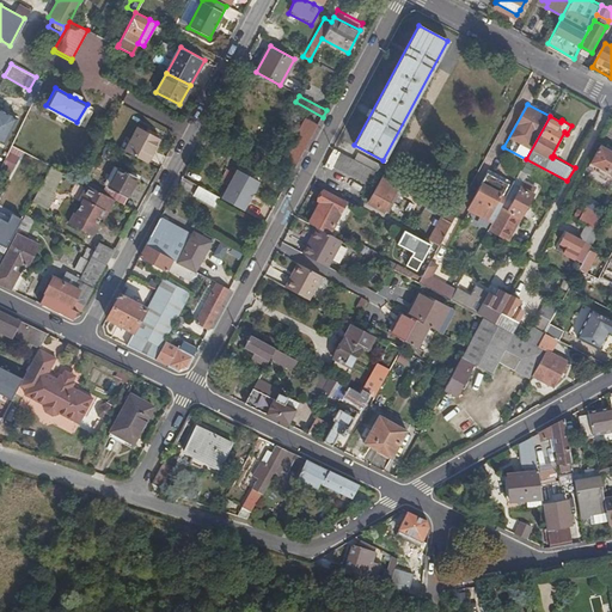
[(116,122),(112,120),(102,139),(106,141),(116,122)]
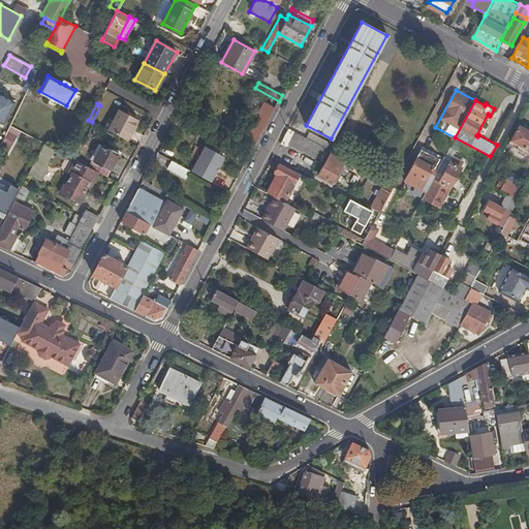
[(266,126),(275,109),(266,103),(256,121),(266,126)]
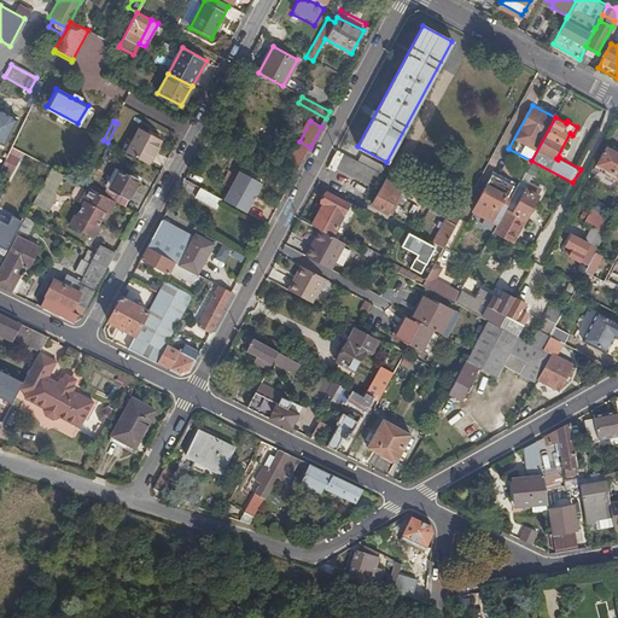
[(147,164),(159,139),(139,128),(126,152),(147,164)]
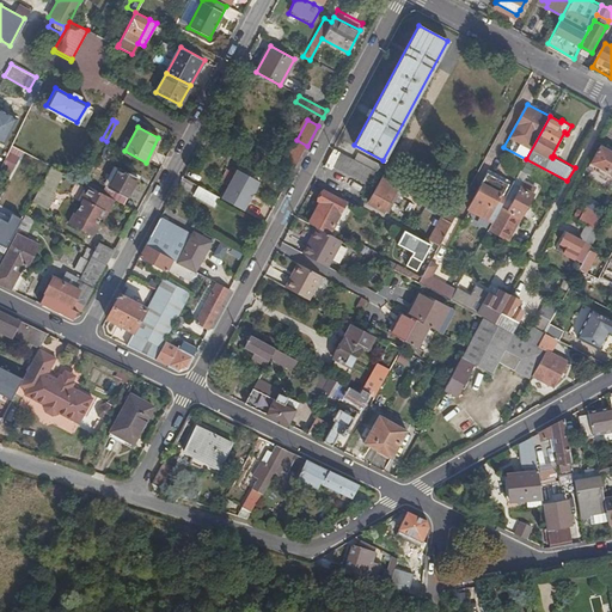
[(294,171),(305,150),(295,144),(283,165),(294,171)]
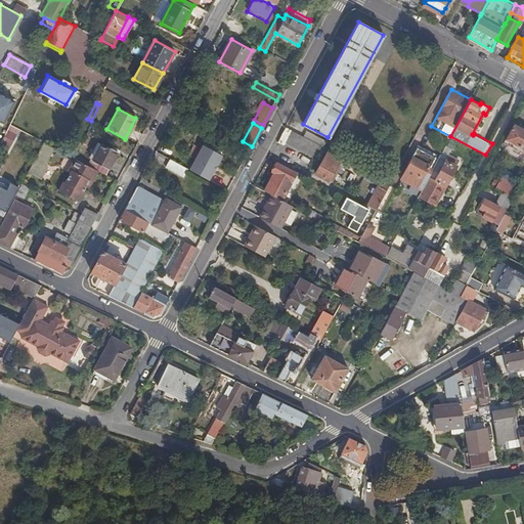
[(519,145),(523,135),(523,129),(523,126),(523,124),(521,123),(519,126),(515,124),(507,138),(519,145)]
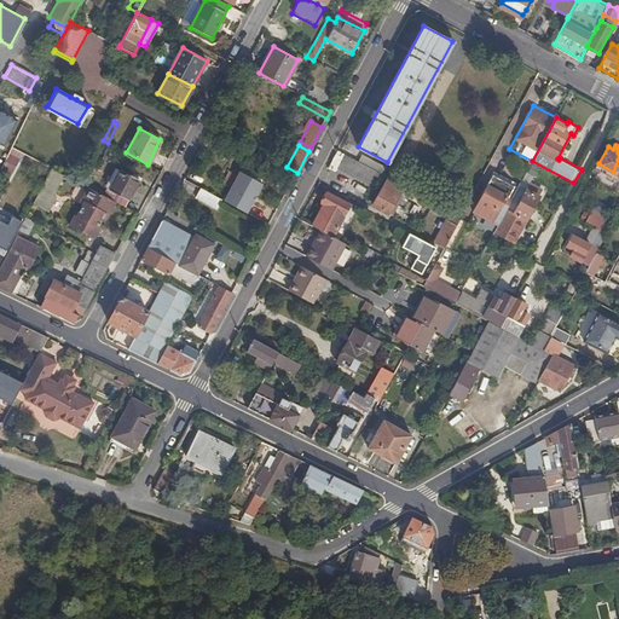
[(0,171),(10,175),(19,157),(1,148),(0,151),(0,171)]
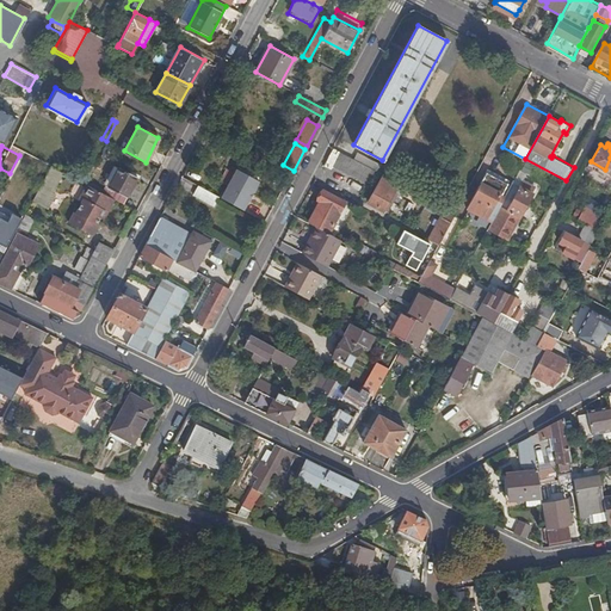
[(352,158),(339,150),(331,165),(365,184),(374,170),(368,167),(352,158)]
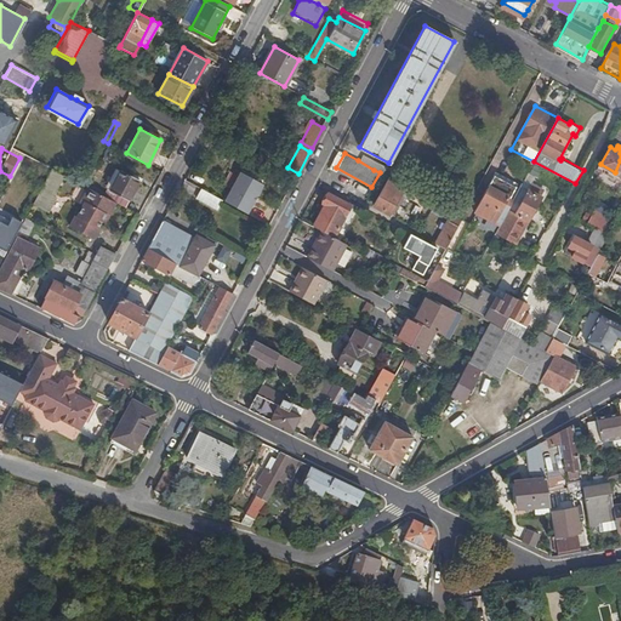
[(358,160),(374,170),(376,165),(360,155),(358,160)]
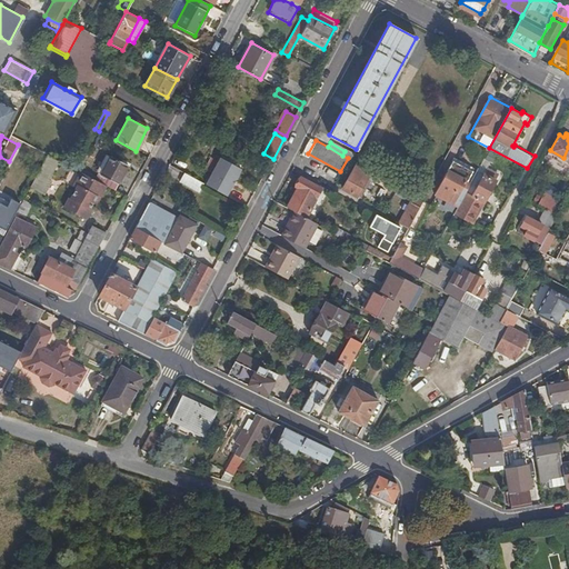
[(489,149),(485,156),(492,160),(496,152),(489,149)]
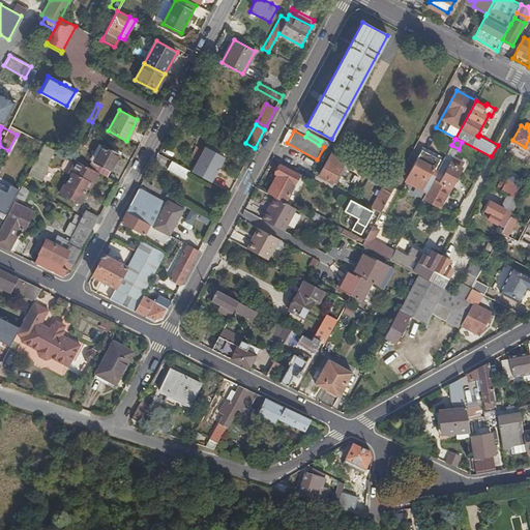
[(86,145),(78,140),(71,151),(79,156),(86,145)]
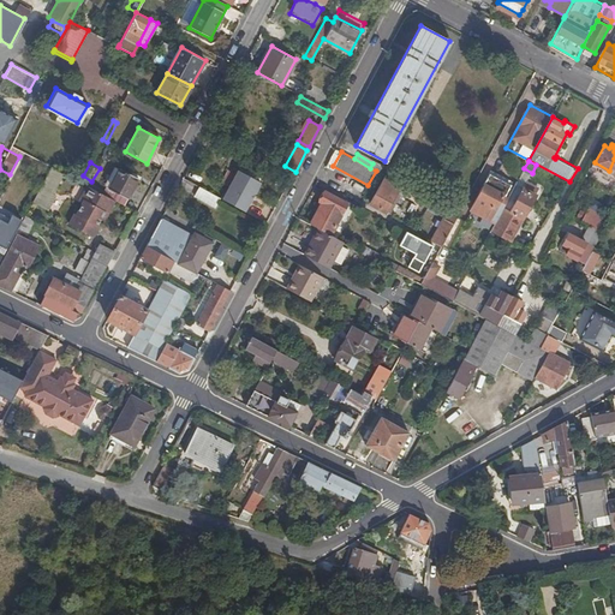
[(52,192),(63,172),(51,165),(31,201),(47,209),(54,195),(52,192)]
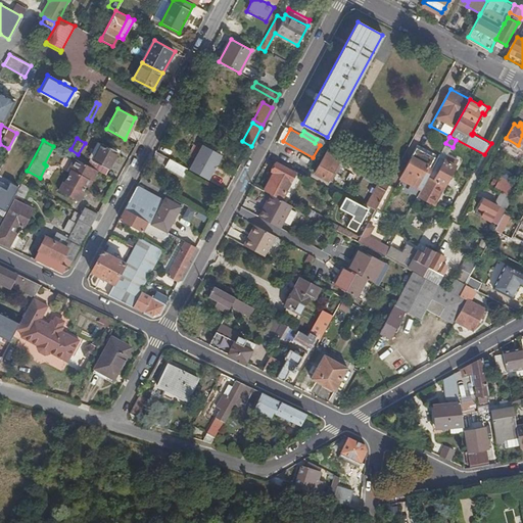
[(98,141),(86,163),(98,171),(106,175),(119,152),(98,141)]
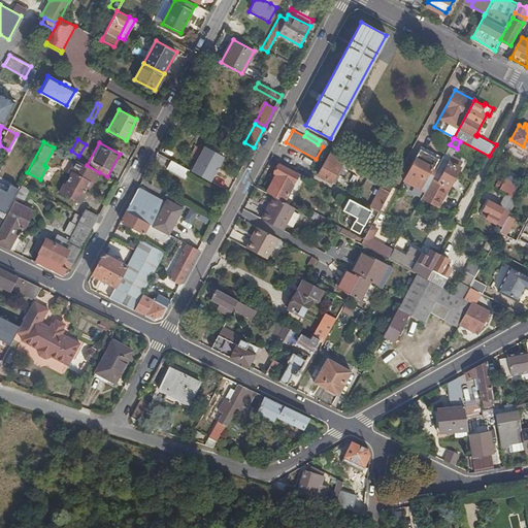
[(443,157),(460,166),(463,160),(453,155),(455,149),(450,145),(443,157)]
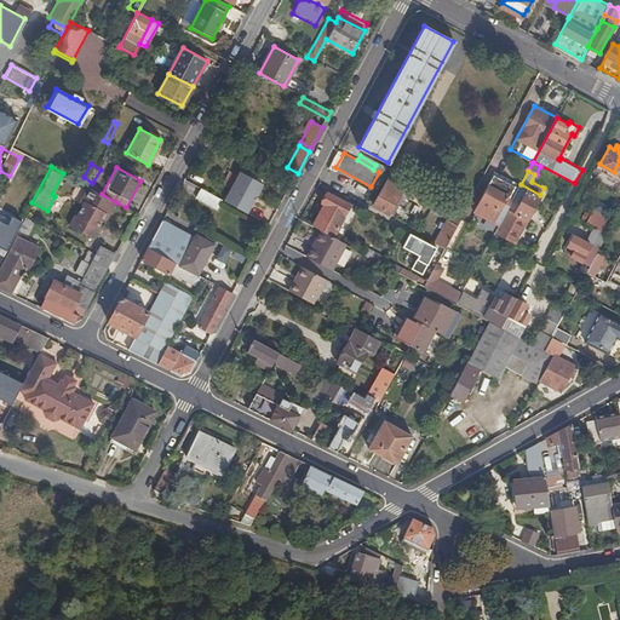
[(225,201),(247,213),(264,184),(241,172),(225,201)]
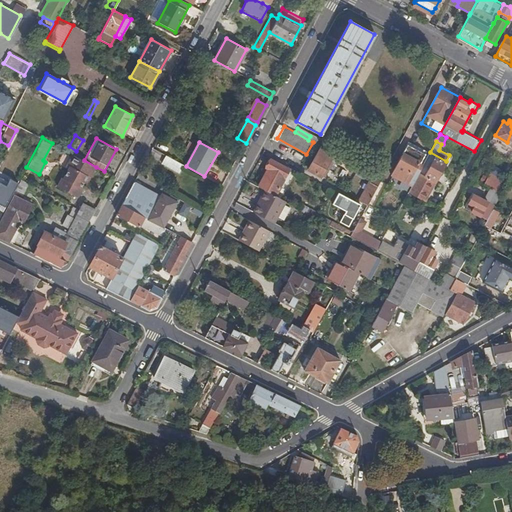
[(410,142),(408,146),(424,154),(426,150),(410,142)]
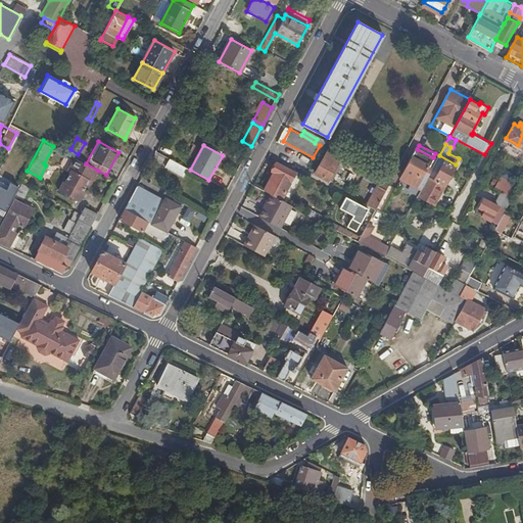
[(400,179),(421,189),(437,159),(433,157),(417,149),(400,179)]
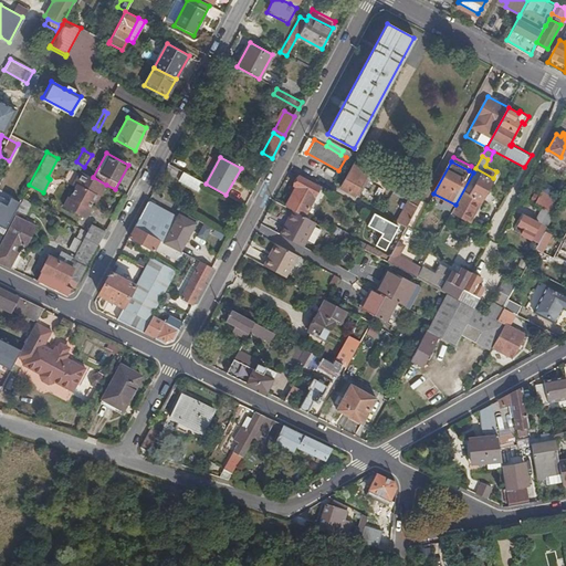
[(376,174),(362,166),(355,163),(342,187),(356,195),(362,185),(365,187),(368,179),(373,181),(376,174)]
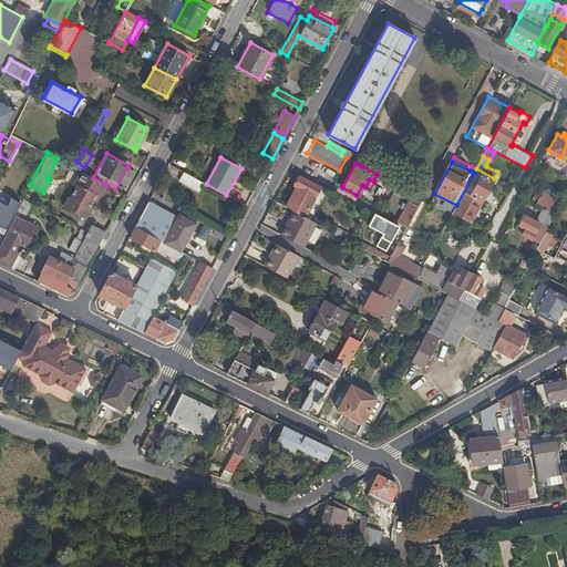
[(456,205),(453,212),(472,222),(495,178),(494,178),(476,168),(474,173),(456,205)]
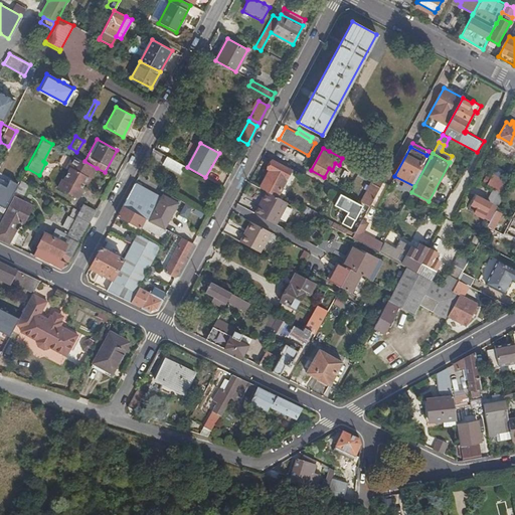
[(84,161),(71,154),(66,165),(68,166),(67,170),(62,178),(60,178),(56,186),(78,198),(83,189),(82,189),(86,182),(89,176),(92,178),(97,168),(84,161)]
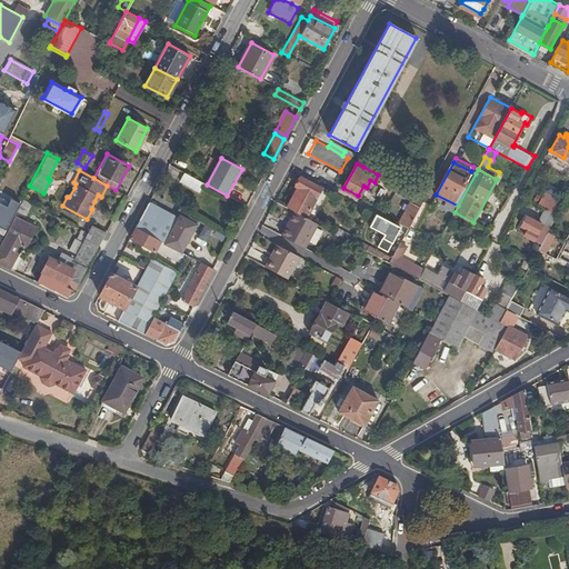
[(203,182),(185,172),(180,181),(198,191),(203,182)]
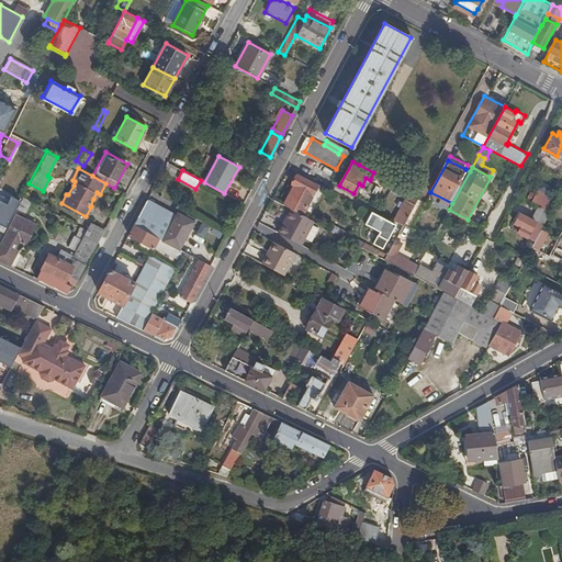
[(293,184),(283,203),(302,213),(316,184),(295,173),(290,183),(293,184)]
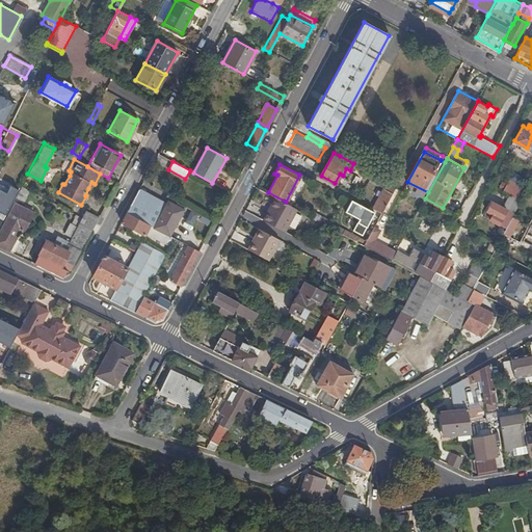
[(512,180),(528,189),(530,187),(513,178),(512,180)]
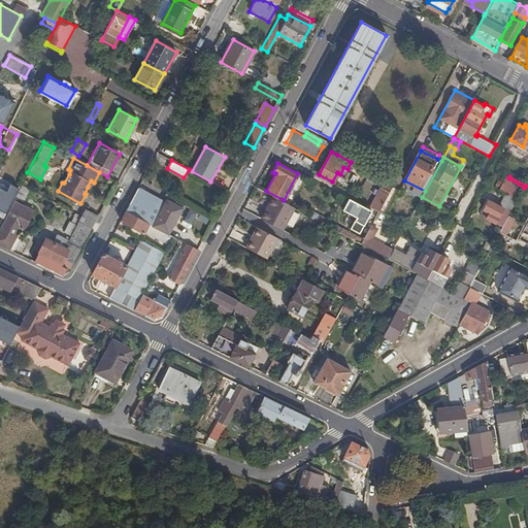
[(507,194),(518,199),(520,197),(524,188),(508,178),(501,190),(507,194)]
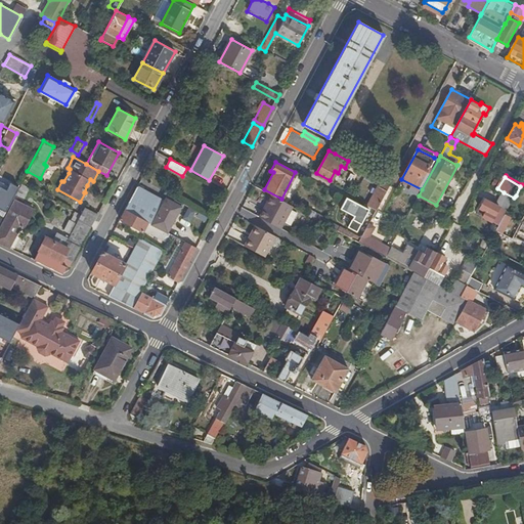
[(390,183),(382,179),(367,205),(365,204),(362,210),(373,216),(375,213),(390,184),(390,183)]
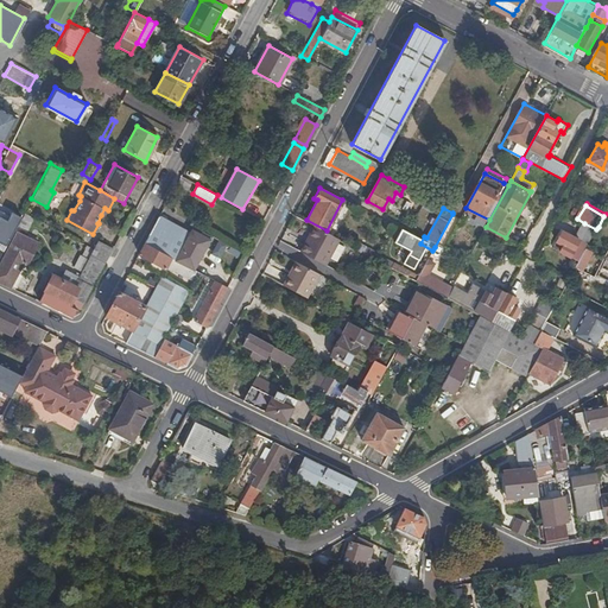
[(159,217),(145,242),(172,257),(177,259),(189,233),(159,217)]
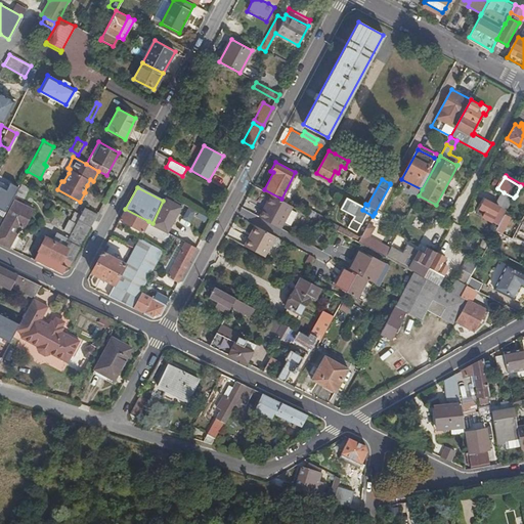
[(281,199),(264,189),(263,190),(270,193),(280,200),(281,199)]
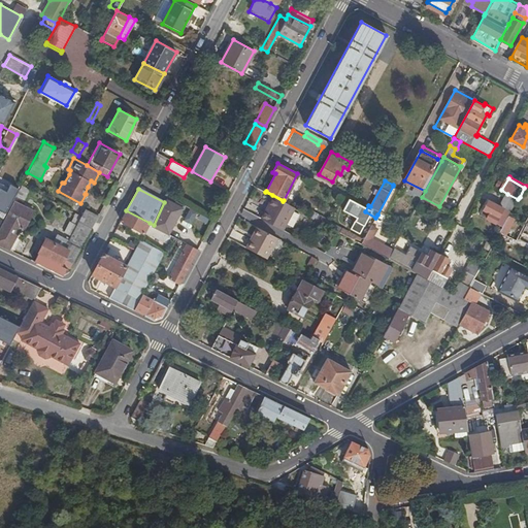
[(501,207),(512,212),(518,199),(507,194),(501,207)]
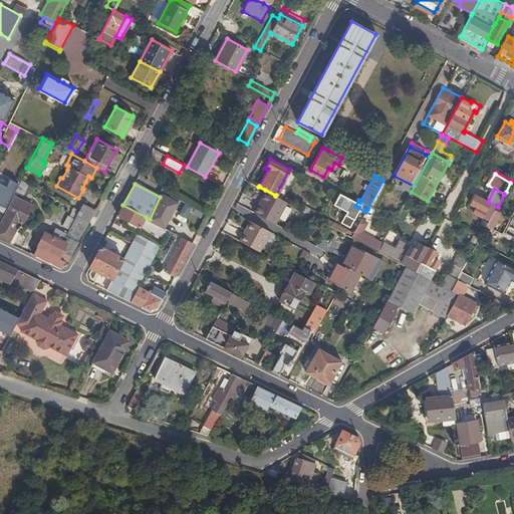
[(275,196),(265,190),(254,212),(274,223),(285,201),(275,196)]
